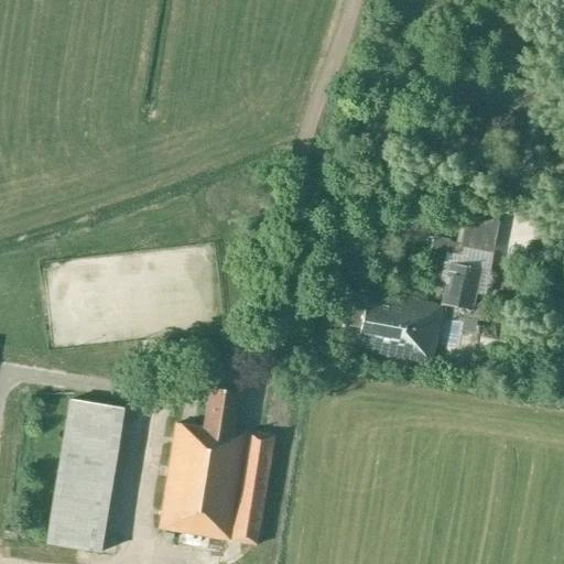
[(490,241),(492,213),(462,212),(461,240),(490,241)]
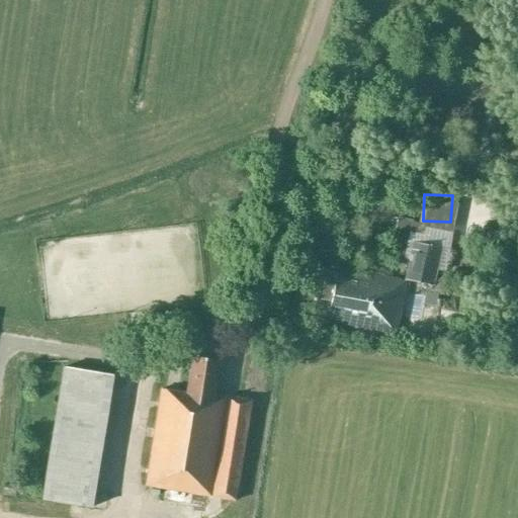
[(411,243),(404,279),(433,285),(441,249),(411,243)]
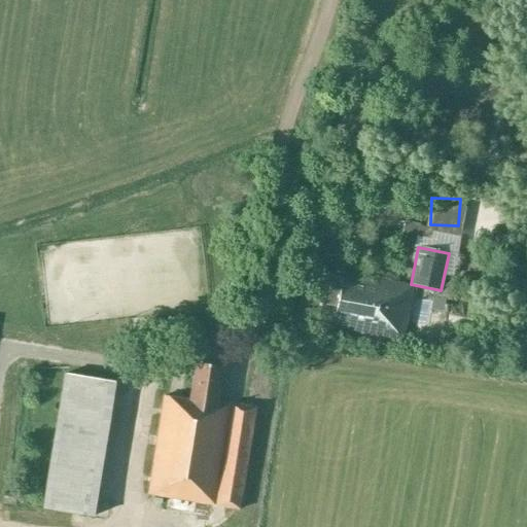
[(402,340),(413,287),(345,272),(347,266),(338,264),(336,270),(336,273),(315,270),(309,305),(337,310),(332,326),(402,340)]
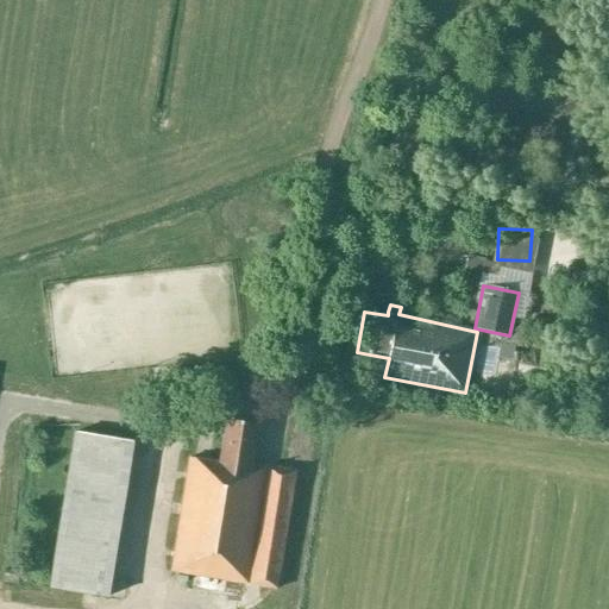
[(225,419),(219,462),(188,457),(170,571),(192,575),(189,589),(225,595),(227,581),(276,589),(295,470),(251,463),(257,425),(225,419)]
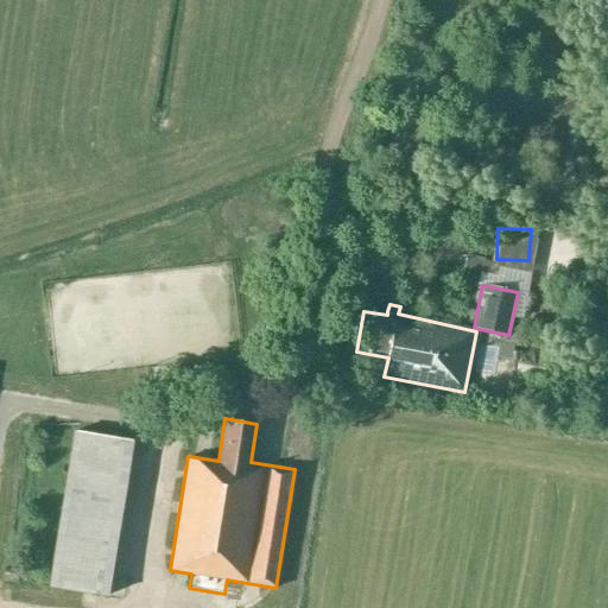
[(133,441),(75,431),(50,587),(109,596),(133,441)]
